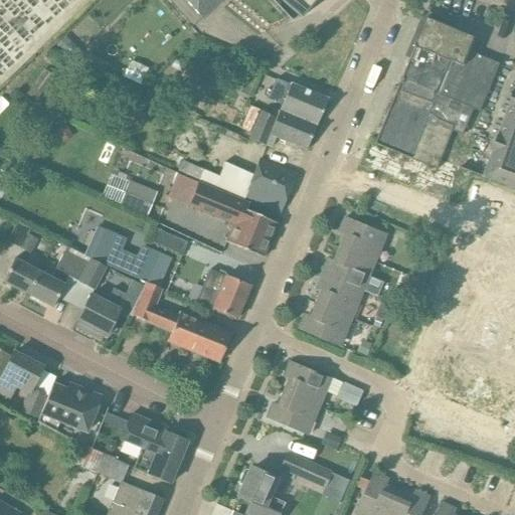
[(183,0),(202,20),(223,0),(183,0)]
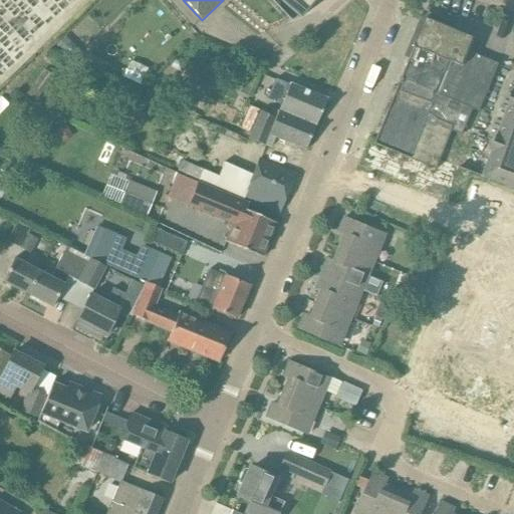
[(279,0),(300,18),(302,16),(300,15),(302,13),(307,8),(308,8),(309,7),(308,6),(309,5),(313,0),(279,0)]
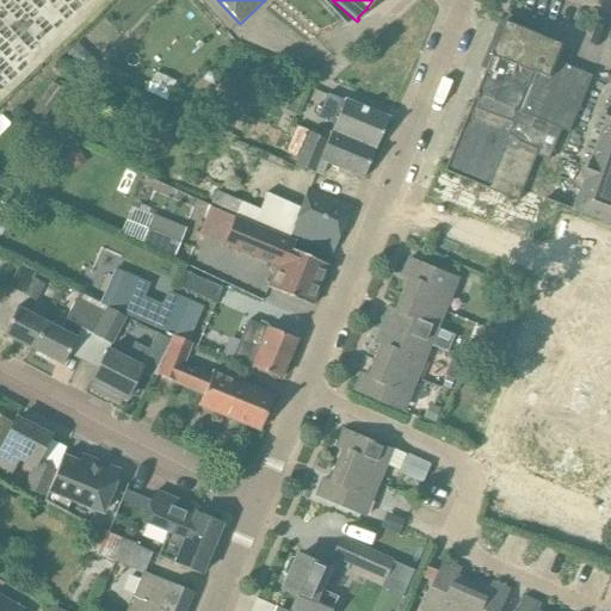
[(0,80),(2,81),(48,35),(34,22),(20,22),(0,1),(0,36),(4,34),(5,50),(0,50),(0,80)]
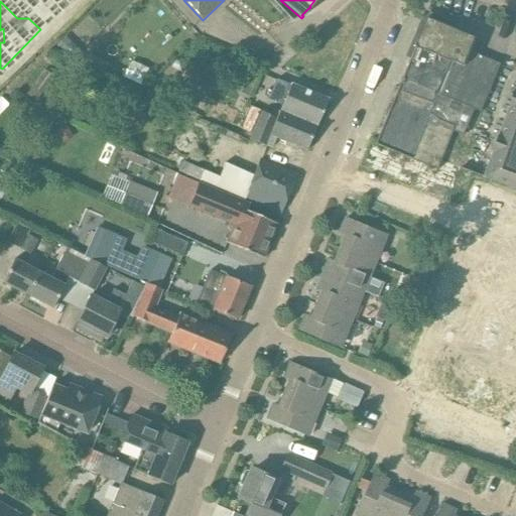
[(477,38),(428,18),(403,81),(405,81),(404,84),(402,83),(376,145),(437,170),(454,131),(464,135),(475,109),(482,112),(501,65),(478,55),(475,61),(469,59),(477,38)]
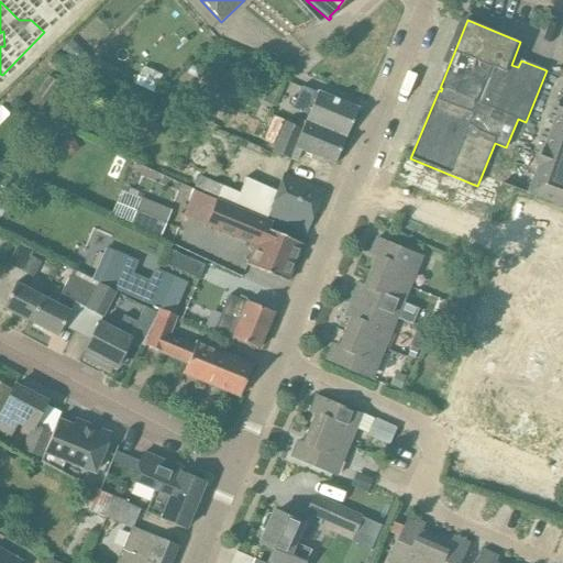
[(47,76),(34,94),(45,102),(58,85),(47,76)]
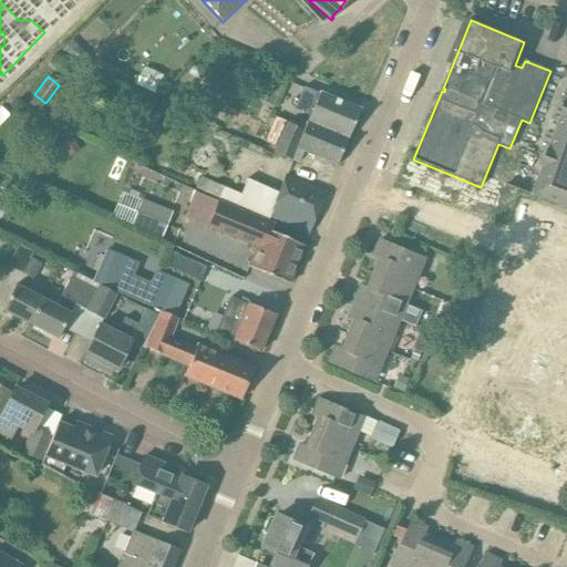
[(319,94),(303,88),(294,111),(310,117),(307,124),(300,122),(297,130),(286,125),(274,154),(298,164),(302,152),(337,166),(360,111),(319,93),(319,94)]
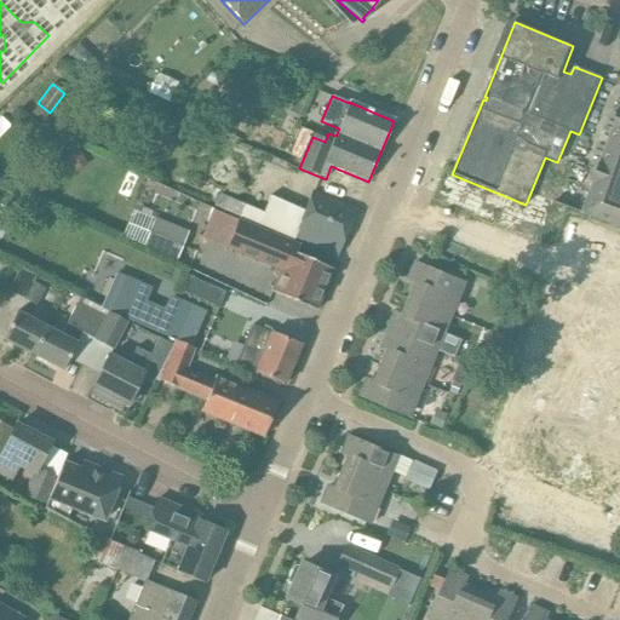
[(619,114),(614,132),(603,161),(595,185),(584,214),(589,216),(619,227),(619,114)]
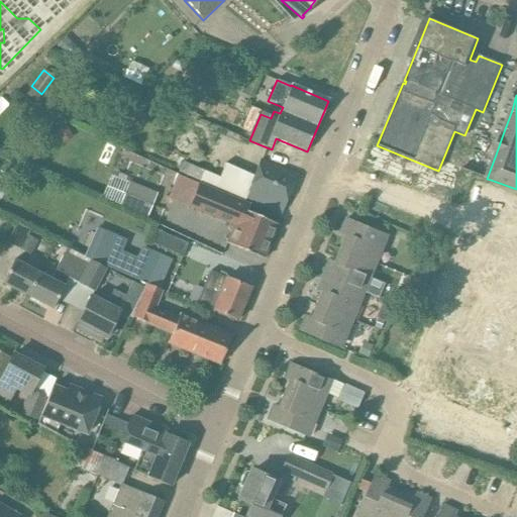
[(66,125),(56,130),(63,143),(73,137),(66,125)]
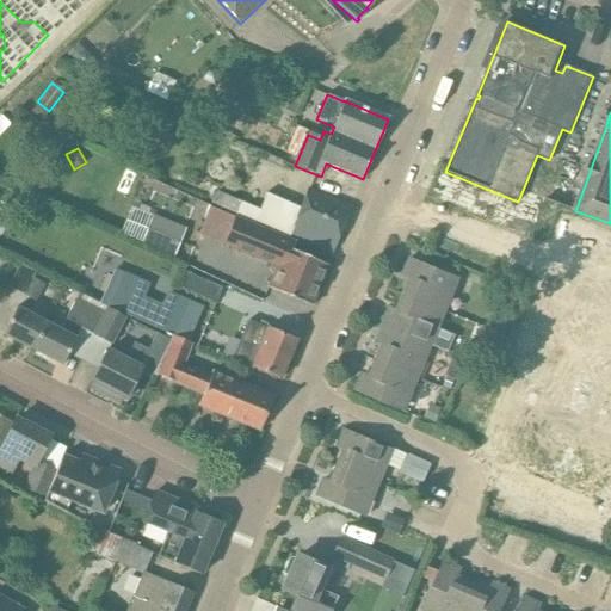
[(310,246),(332,254),(351,208),(307,190),(300,209),(266,195),(260,208),(259,210),(216,192),(210,204),(254,223),(289,238),(290,233),(313,241),(310,246)]
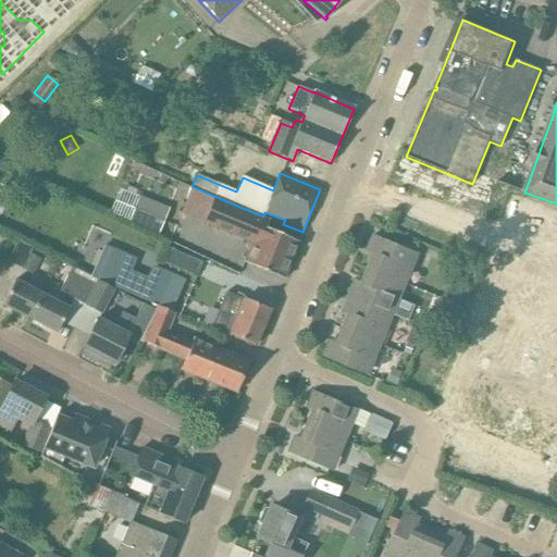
[(128,222),(159,234),(170,208),(138,196),(128,222)]
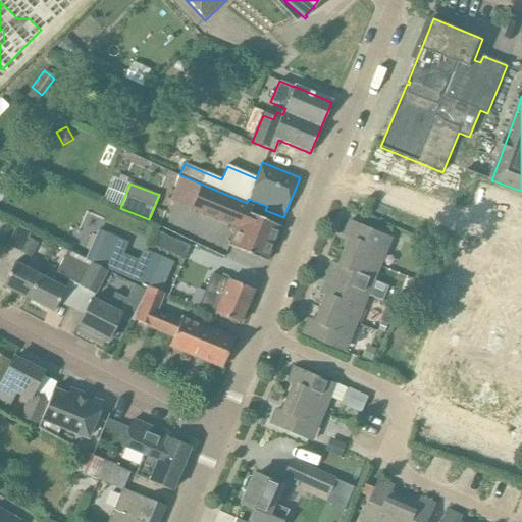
[(199,187),(190,209),(197,212),(236,227),(228,247),(247,255),(265,262),(280,227),(249,214),(252,208),(232,200),(206,189),(199,187)]
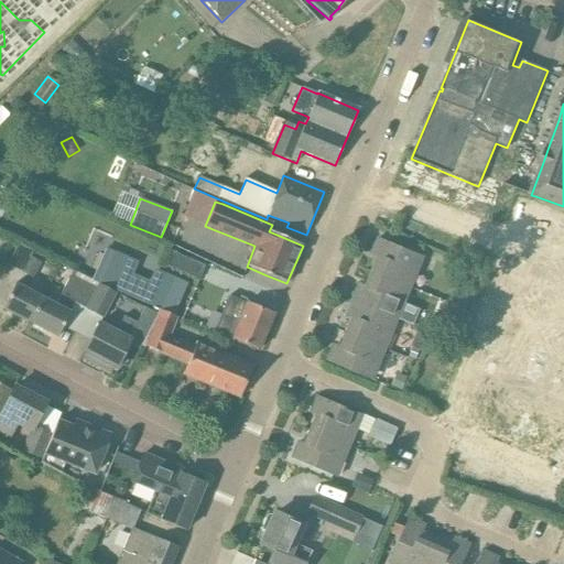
[(380,252),(372,272),(412,289),(419,273),(415,272),(422,257),(379,239),(375,250),(380,252)]
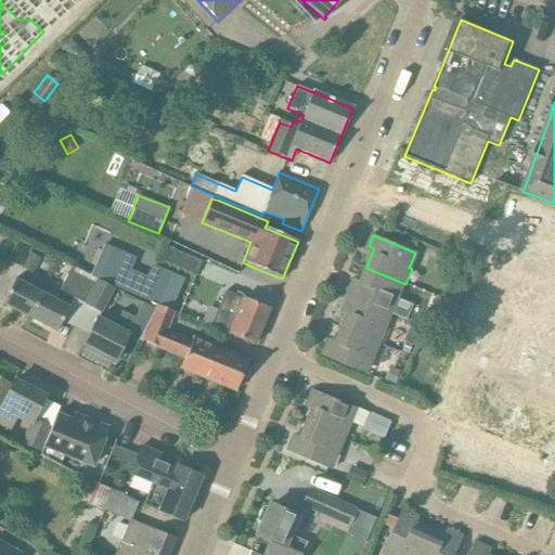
[(31,247),(17,241),(7,261),(33,274),(40,259),(29,253),(31,247)]
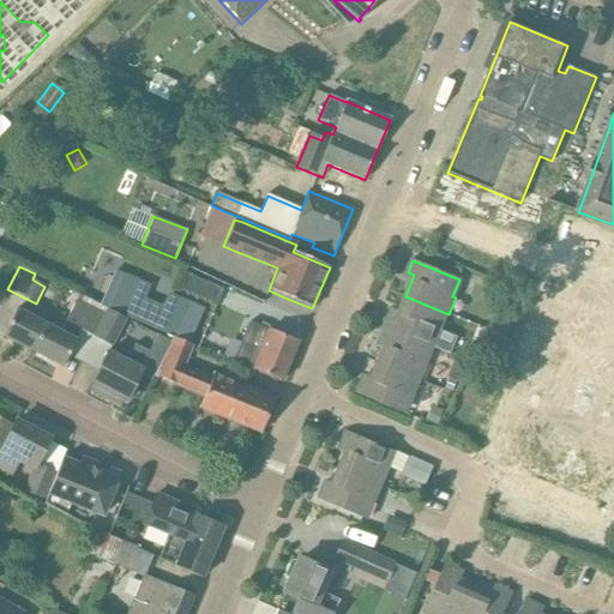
[(222,290),(184,274),(176,289),(216,306),(222,290)]
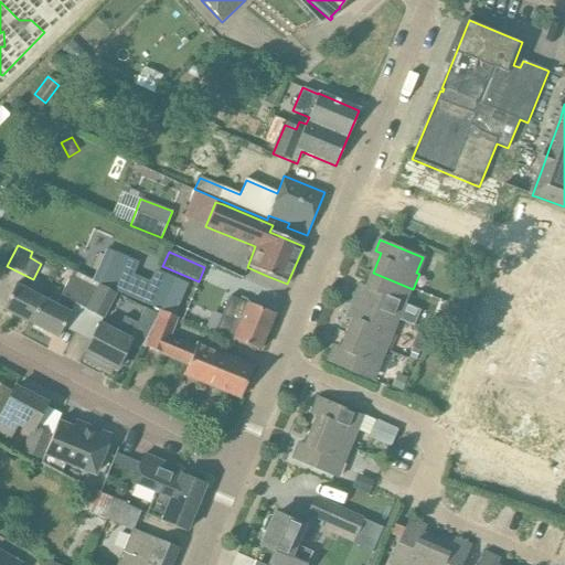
[(114,253),(99,286),(158,309),(159,310),(171,279),(151,270),(146,283),(129,276),(135,262),(134,262),(129,259),(114,253)]
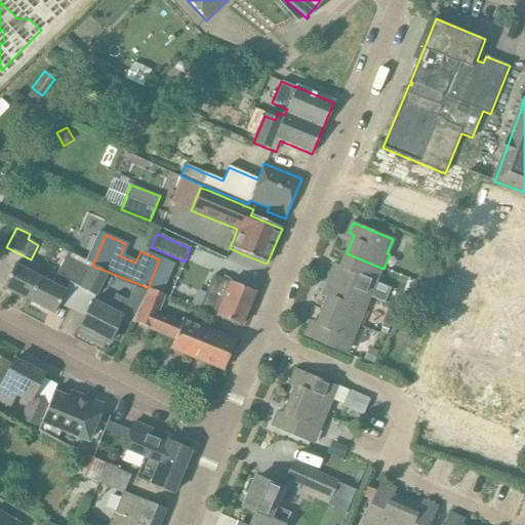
[(476,250),(474,257),(475,258),(515,273),(522,252),(482,238),(478,251),(476,250)]
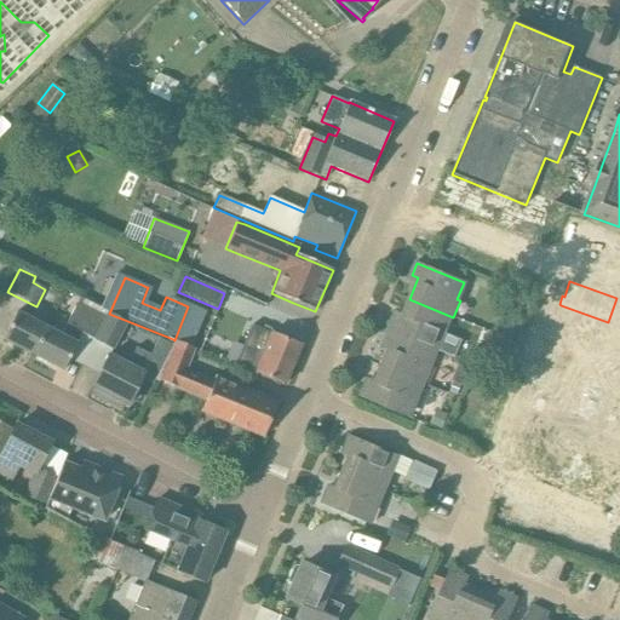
[(498,285),(493,299),(509,305),(515,291),(498,285)]
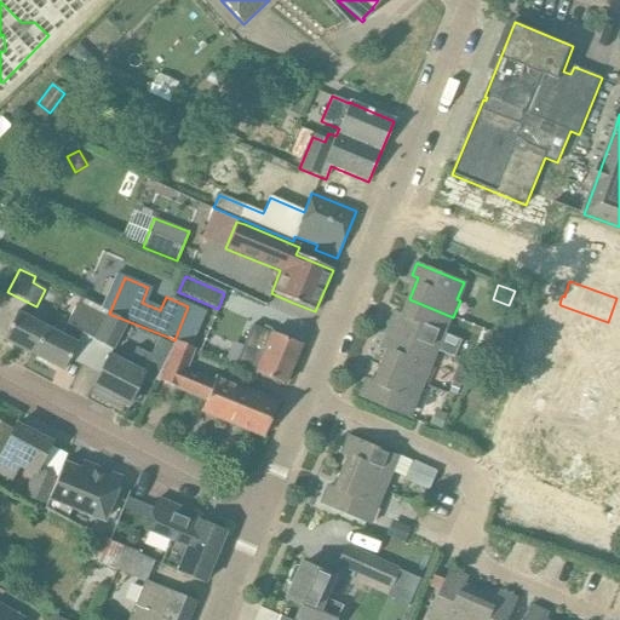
[(394,319),(389,331),(436,350),(442,334),(446,336),(453,317),(409,299),(400,322),(394,319)]
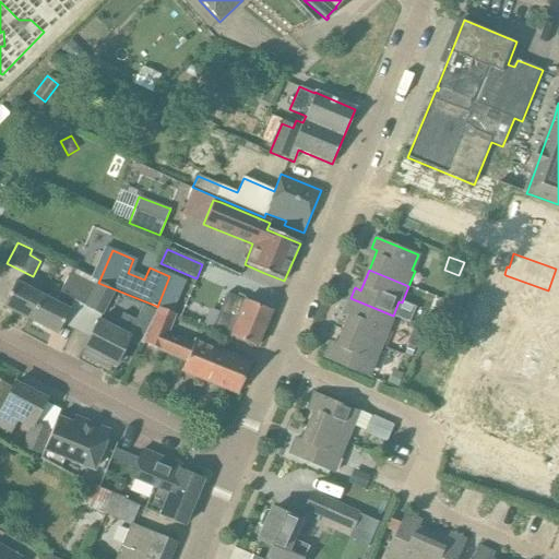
[(97,282),(73,271),(72,274),(70,273),(55,304),(42,297),(30,321),(56,335),(73,301),(84,307),(95,286),(97,282)]
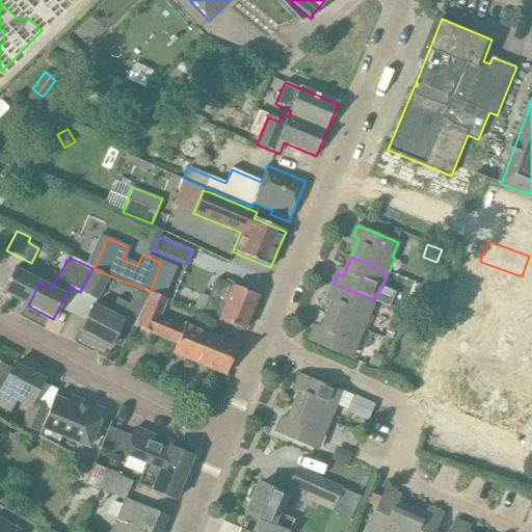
[(475,273),(473,282),(474,282),(514,296),(522,276),(481,262),(477,274),(475,273)]
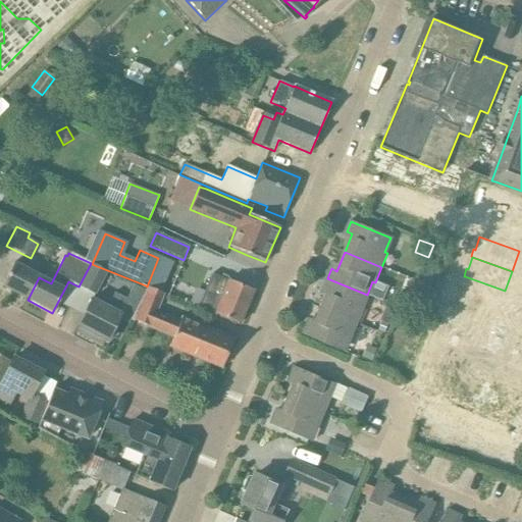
[(89,267),(79,286),(93,294),(105,270),(91,263),(89,267)]
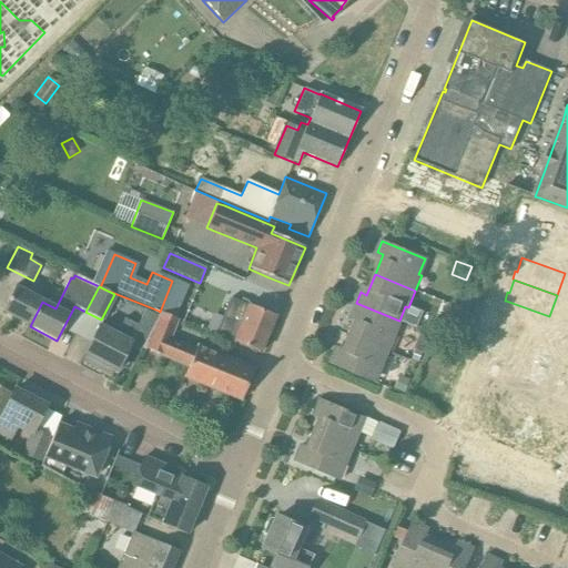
[(1,312),(30,326),(42,302),(14,287),(1,312)]
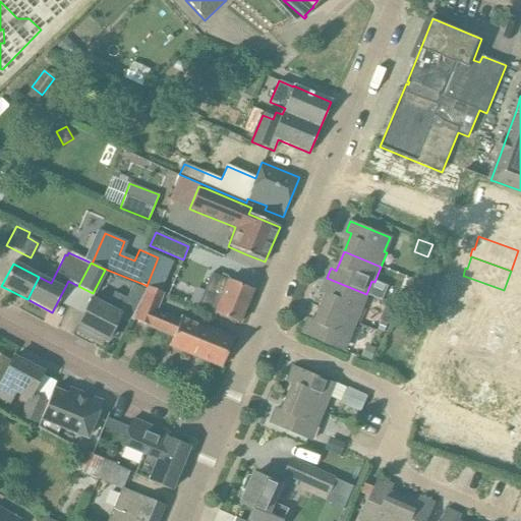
[(227,281),(212,275),(198,306),(214,313),(215,313),(238,324),(252,290),(228,280),(227,281)]
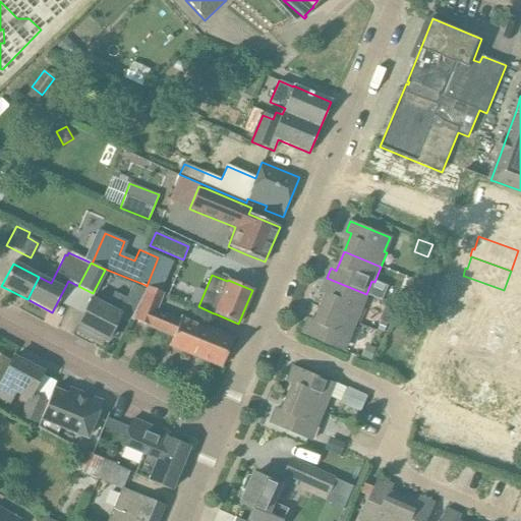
[(366,294),(327,278),(323,287),(329,290),(321,308),(357,323),(363,307),(360,306),(366,294)]
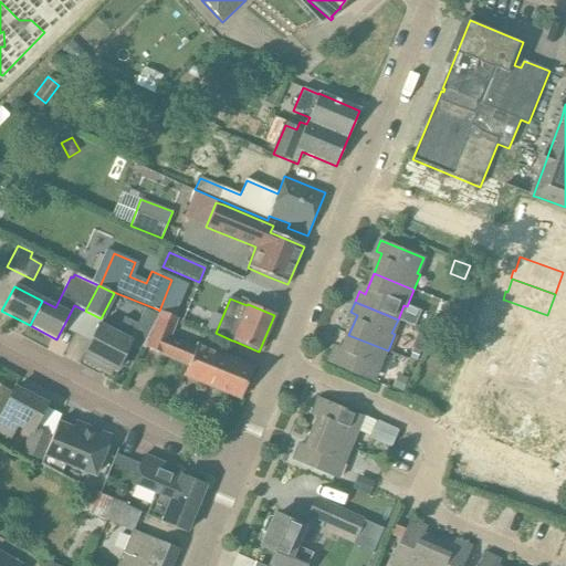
[(85,355),(83,360),(100,369),(103,364),(115,370),(128,346),(139,352),(142,347),(158,315),(145,308),(136,325),(123,318),(115,334),(98,325),(94,334),(84,354),(85,355)]
